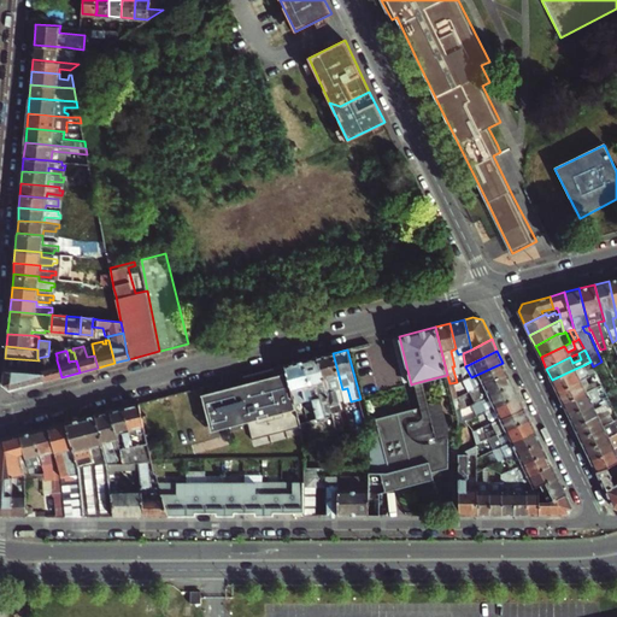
[(62,377),(58,364),(52,366),(51,363),(50,359),(57,357),(56,353),(48,356),(37,358),(39,360),(42,374),(45,382),(62,377)]
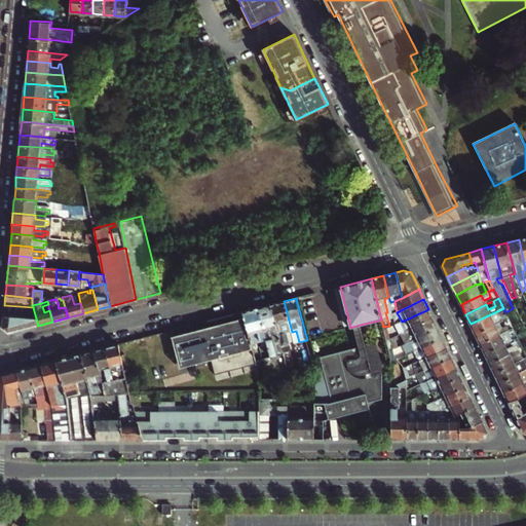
[(292,332),(284,301),(270,304),(282,347),(290,345),(287,333),(292,332)]
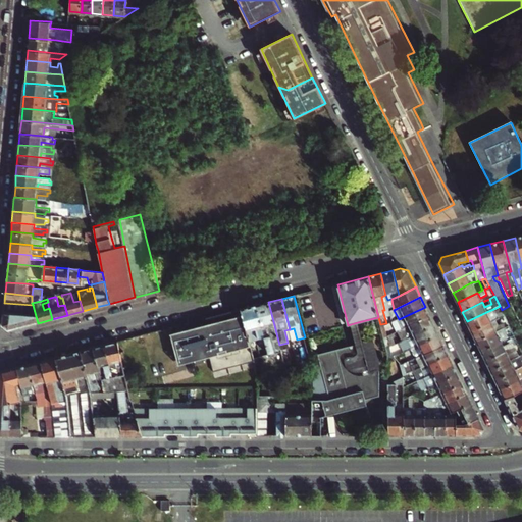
[(279,345),(268,302),(256,305),(268,353),(281,350),(279,345)]
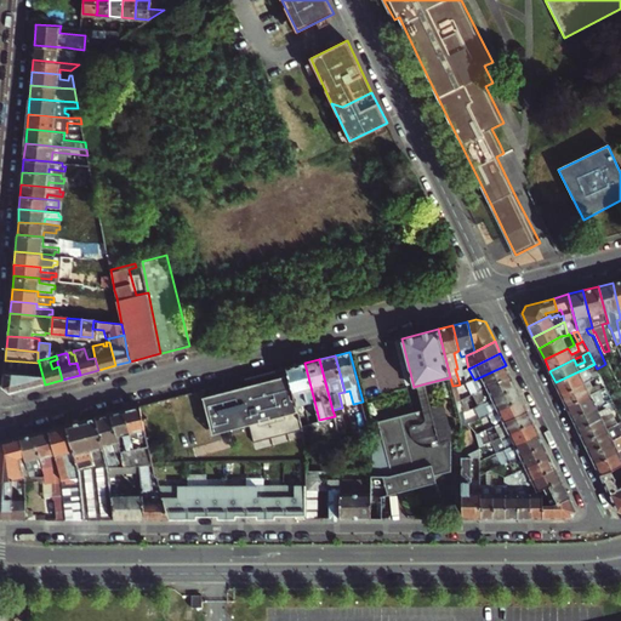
[(43,376),(39,363),(5,360),(4,371),(43,376)]
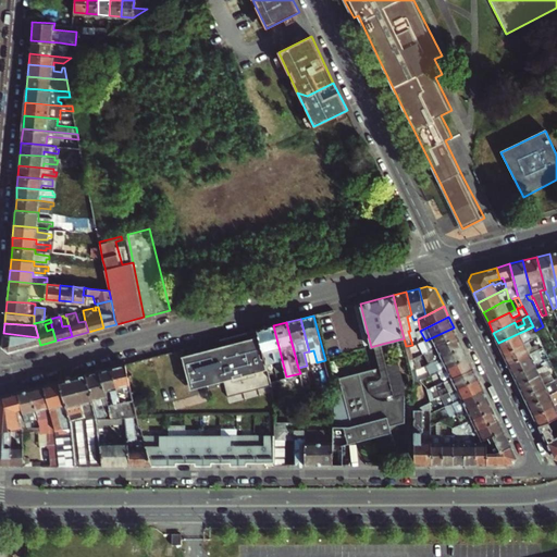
[(286,376),(273,325),(258,330),(259,336),(267,364),(274,362),(277,379),(286,376)]
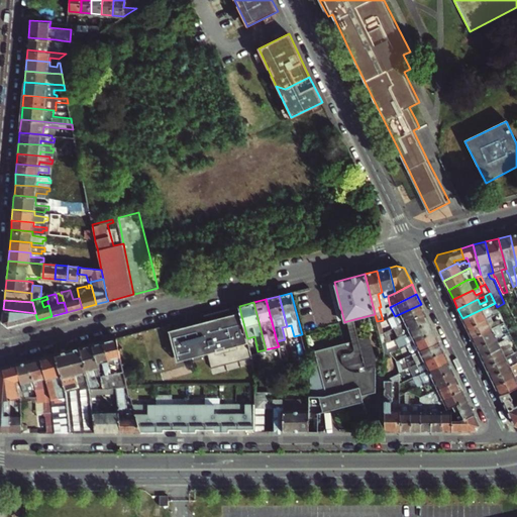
[(467,328),(487,318),(494,315),(499,312),(497,307),(495,303),(489,306),(492,311),(485,314),(482,309),(462,318),(467,328)]
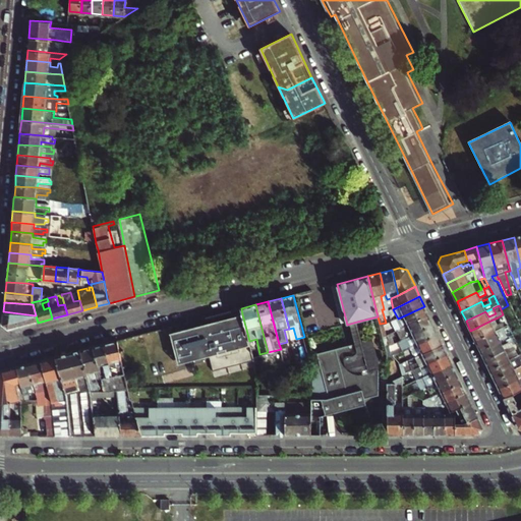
[(402,329),(428,315),(424,306),(398,319),(397,320),(395,320),(392,322),(396,332),(397,331),(402,329)]
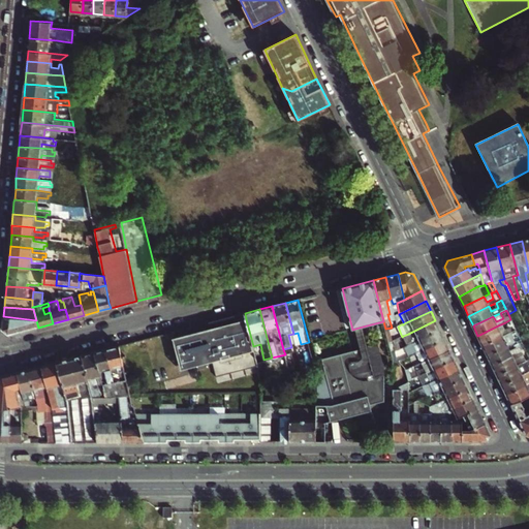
[(38,328),(36,320),(3,316),(2,330),(9,335),(38,328)]
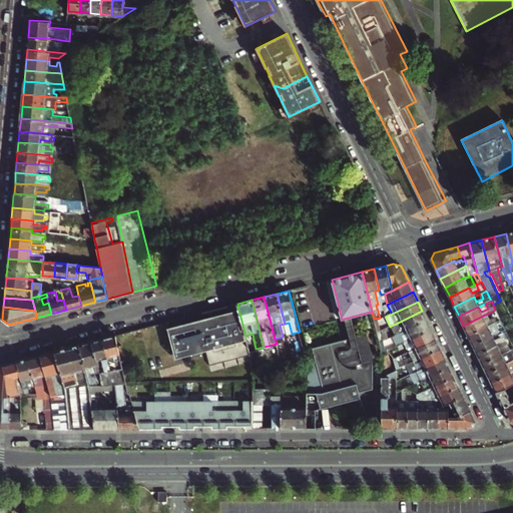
[(206,351),(210,366),(250,356),(245,336),(238,310),(226,313),(225,307),(214,310),(215,316),(171,328),(179,359),(206,351)]
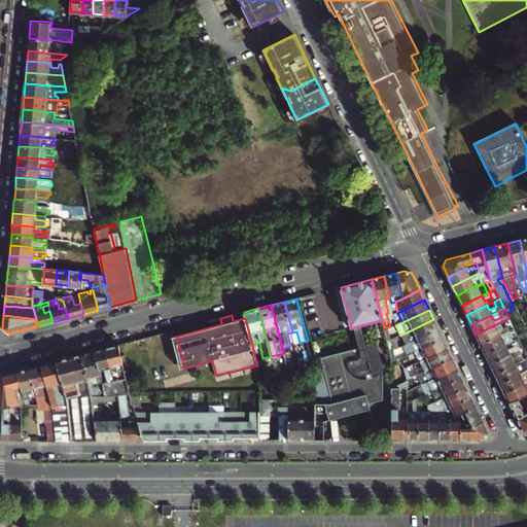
[(481,344),(500,335),(507,330),(514,328),(508,318),(503,321),(505,326),(498,329),(496,324),(476,335),(481,344)]
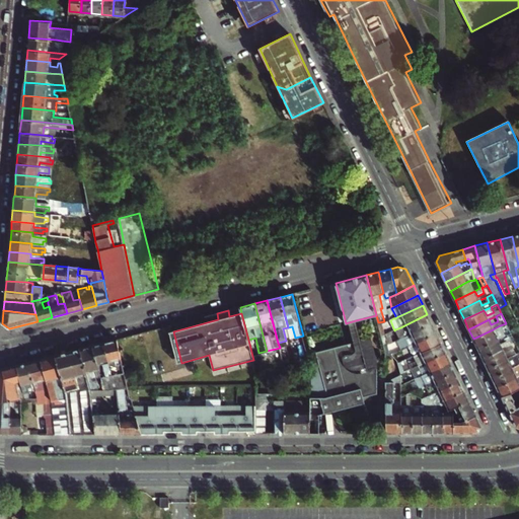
[(404,338),(432,324),(427,314),(400,327),(395,329),(400,340),(404,338)]
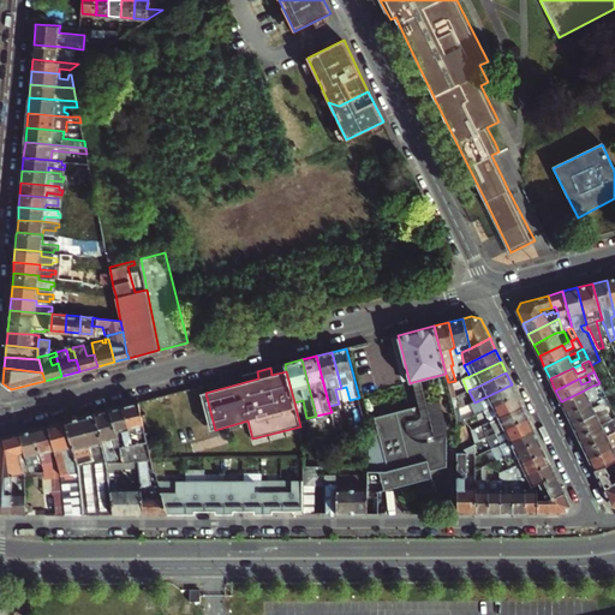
[(422,380),(413,382),(419,406),(372,418),(376,430),(368,431),(368,469),(368,473),(368,497),(377,497),(377,473),(383,473),(383,465),(389,465),(390,467),(448,467),(448,430),(441,401),(428,404),(422,380)]
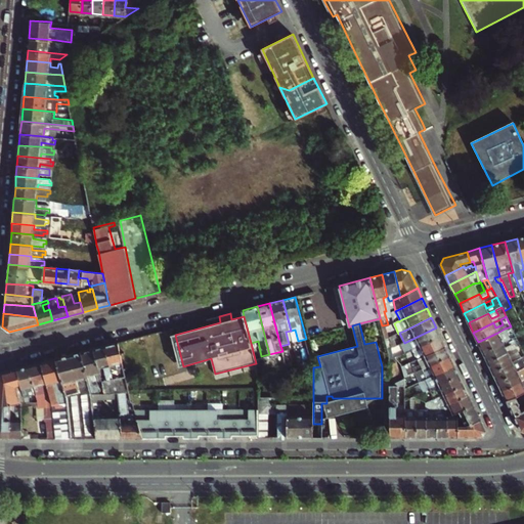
[(500,338),(497,333),(478,342),(483,352),(503,342),(512,338),(516,336),(511,326),(505,329),(508,334),(500,338)]
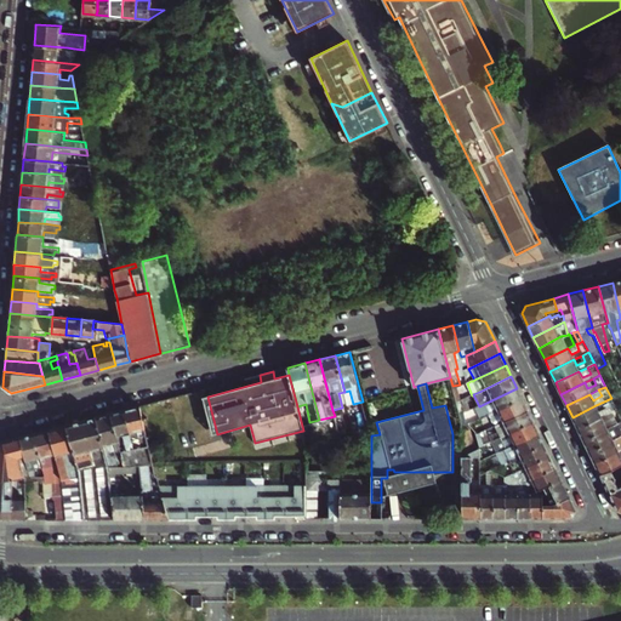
[(489,415),(522,399),(517,388),(484,404),(489,415)]
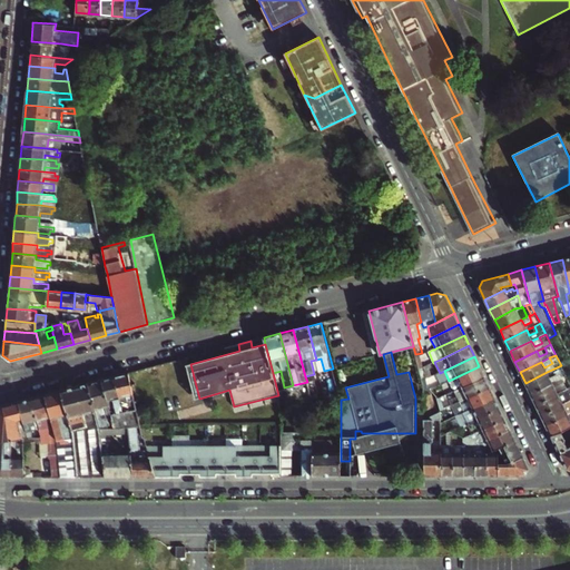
[(432,376),(428,365),(423,367),(419,370),(422,381),(426,379),(432,376)]
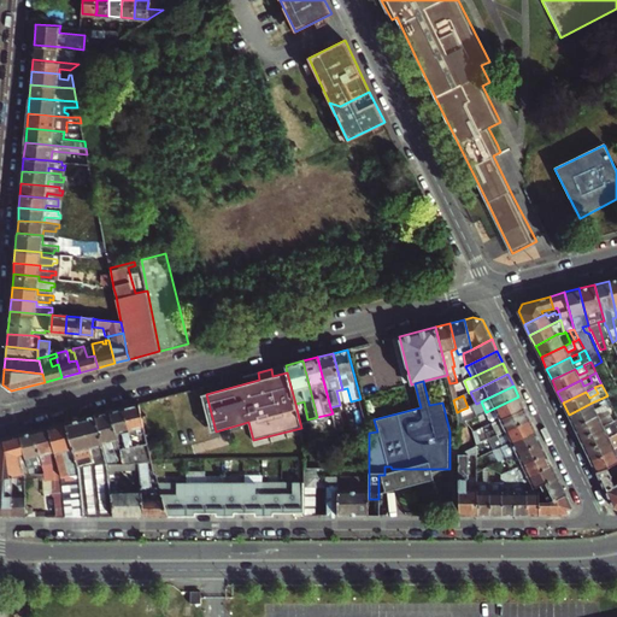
[(574,425),(598,413),(609,409),(612,407),(609,400),(607,395),(603,398),(605,400),(603,401),(604,405),(595,410),(592,403),(569,415),(574,425)]
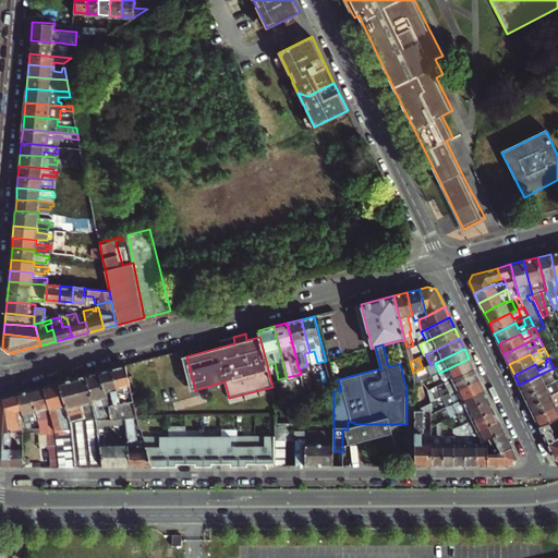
[(474,370),(469,359),(439,373),(445,383),(474,370)]
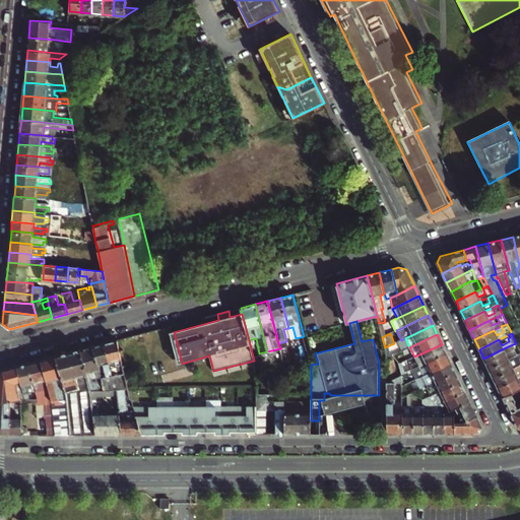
[(409,347),(405,338),(401,340),(405,349),(409,347)]
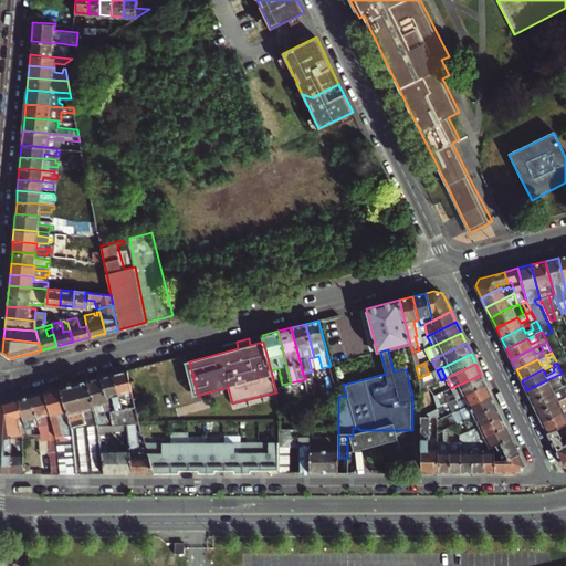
[(128,370),(113,374),(124,409),(113,412),(114,417),(117,426),(133,422),(142,421),(140,418),(128,370)]
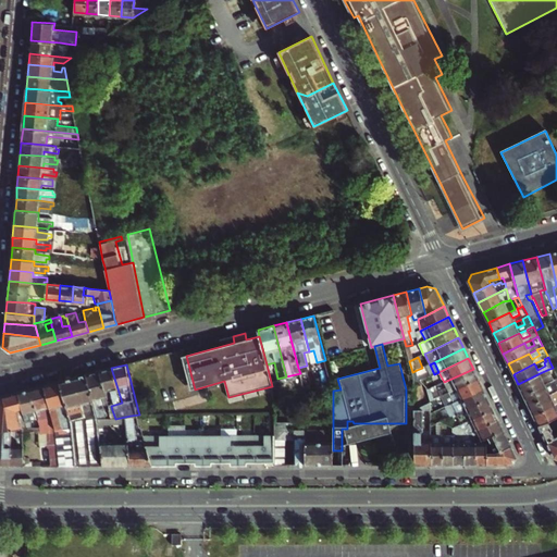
[(122,403),(111,368),(99,371),(111,406),(122,403)]
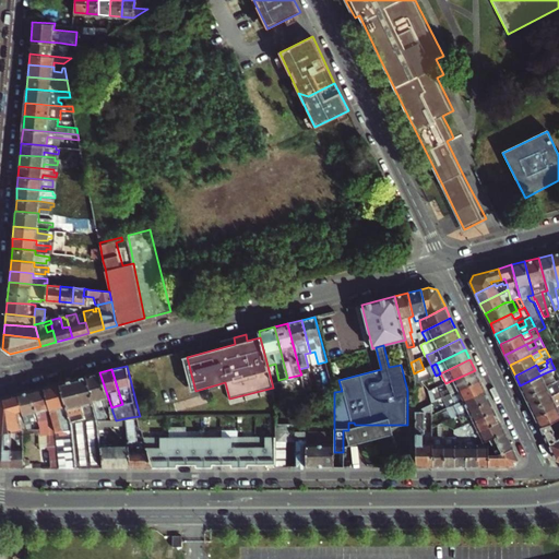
[(544,381),(542,375),(520,385),(525,396),(558,379),(558,377),(555,369),(551,370),(552,373),(550,375),(552,378),(544,381)]
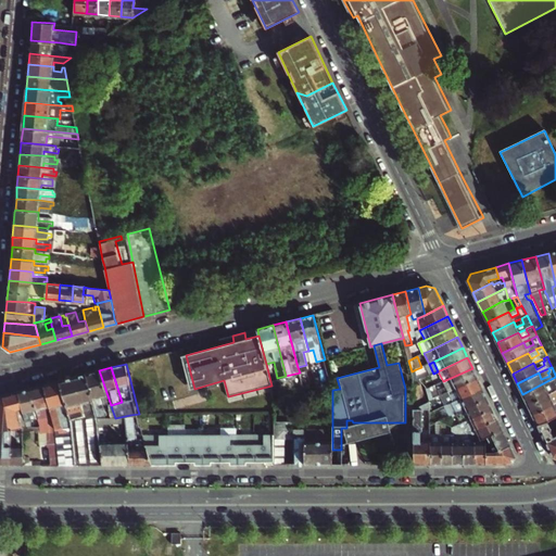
[(443,381),(449,392),(478,378),(472,368),(443,381)]
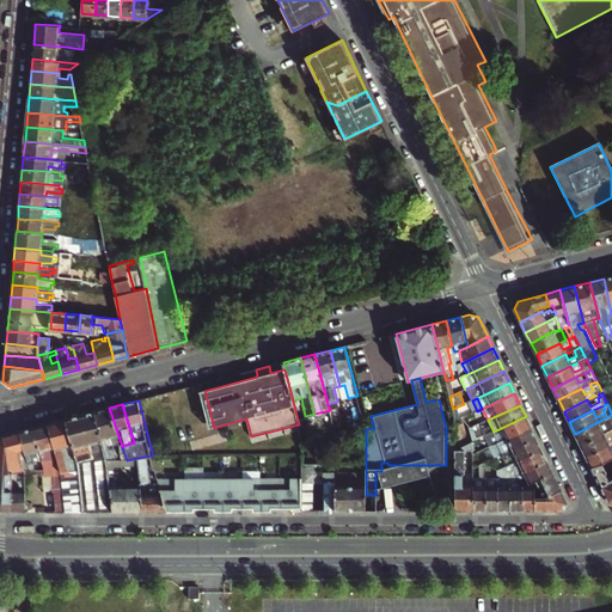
[(123,451),(122,446),(109,408),(96,411),(109,451),(114,450),(115,452),(118,452),(123,451)]
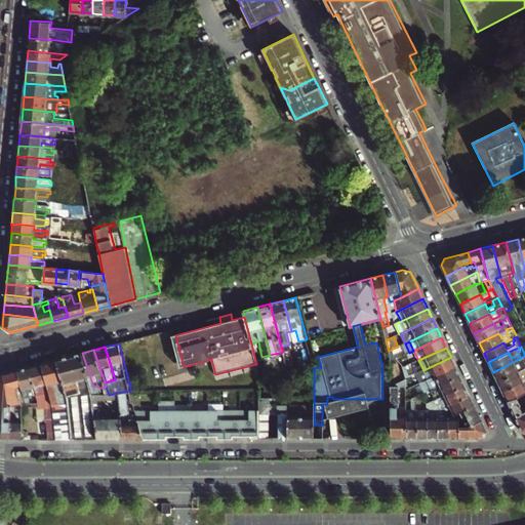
[(82,353),(56,360),(72,399),(72,400),(72,410),(72,439),(97,439),(97,411),(97,400),(96,396),(93,387),(82,353)]
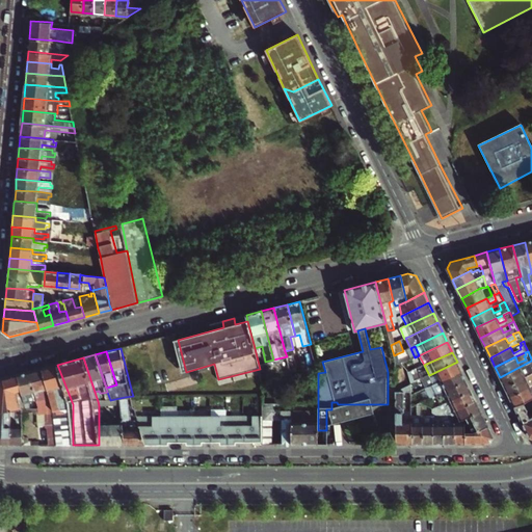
[(504,387),(525,377),(531,373),(531,361),(500,377),(504,387)]
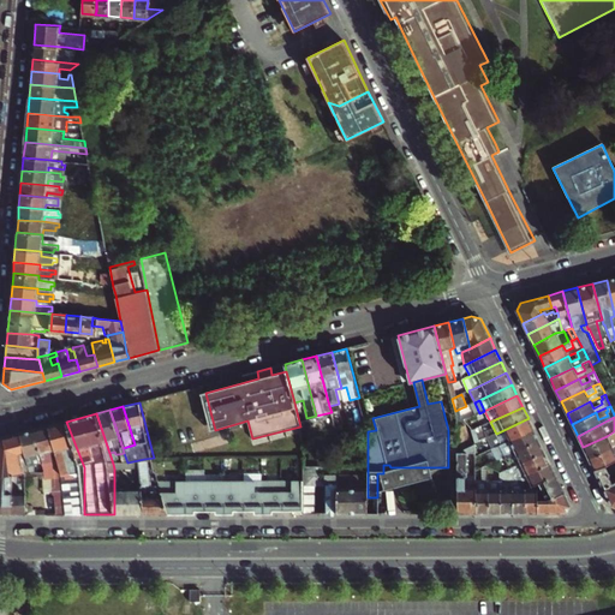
[(469,418),(465,419),(472,431),(479,428),(475,421),(471,422),(469,418)]
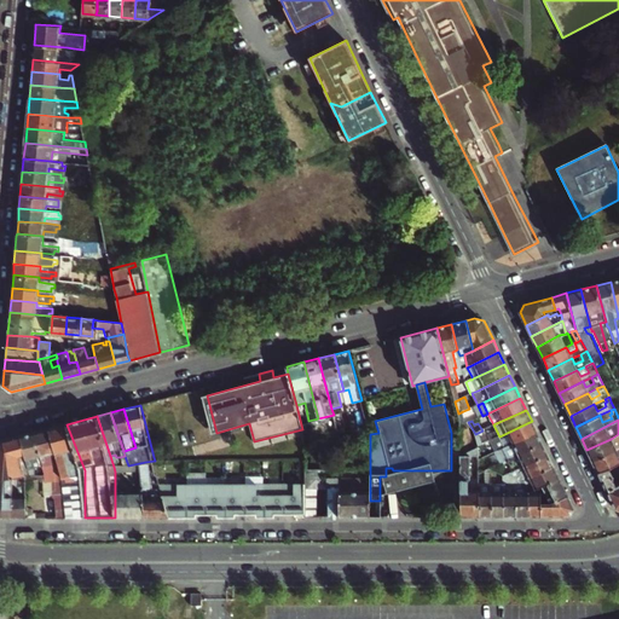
[(505,447),(537,432),(532,421),(499,437),(505,447)]
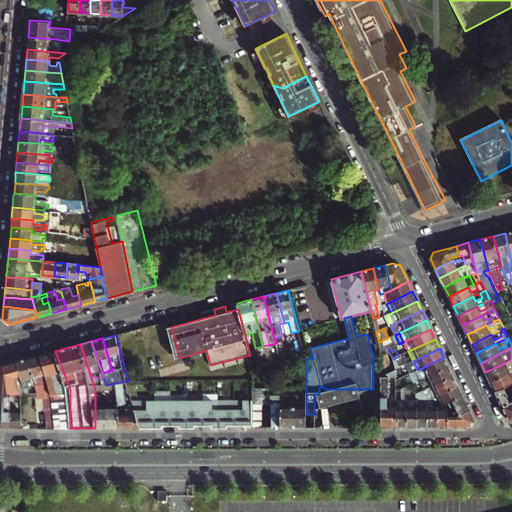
[(70,389),(55,351),(40,355),(49,382),(54,395),(54,428),(61,428),(61,400),(61,392),(70,390),(70,389)]
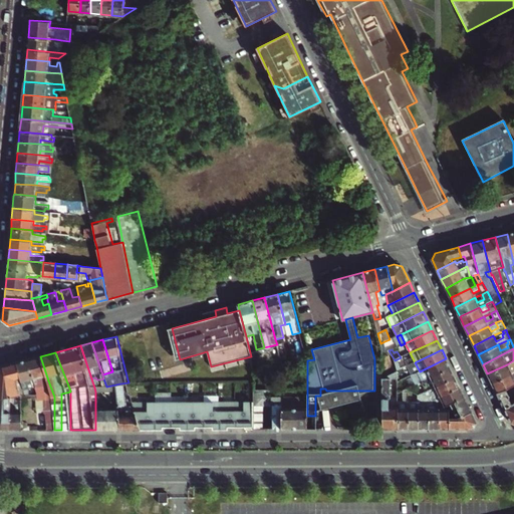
[(40,356),(29,358),(37,386),(38,392),(39,394),(47,393),(45,386),(49,383),(40,356)]
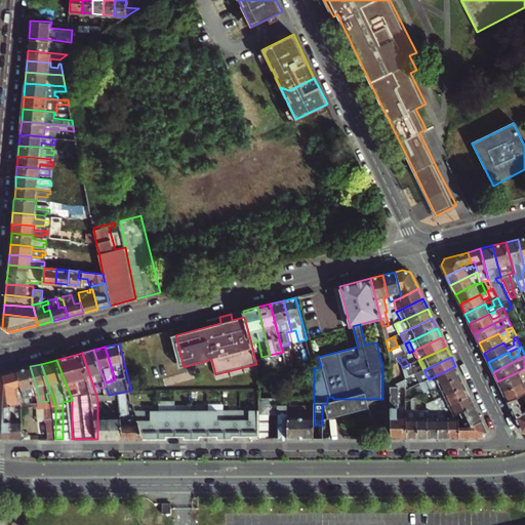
[(409,365),(403,368),(406,378),(409,377),(409,374),(413,372),(410,364),(409,365)]
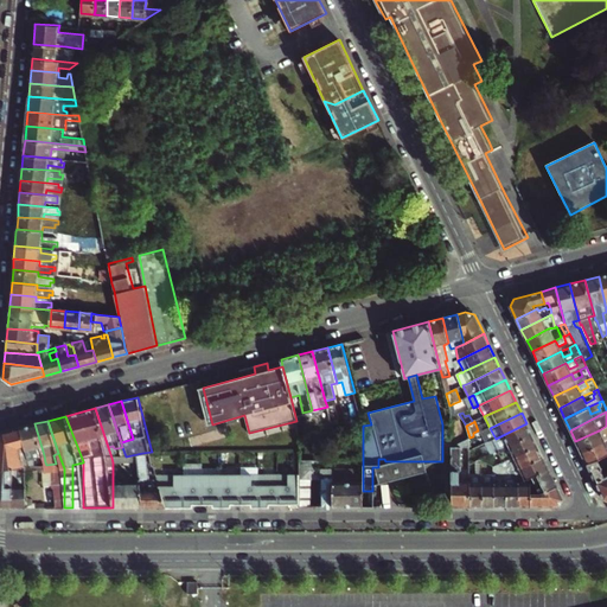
[(44,455),(34,423),(20,428),(25,447),(30,462),(31,467),(46,465),(45,462),(40,462),(39,458),(44,455)]
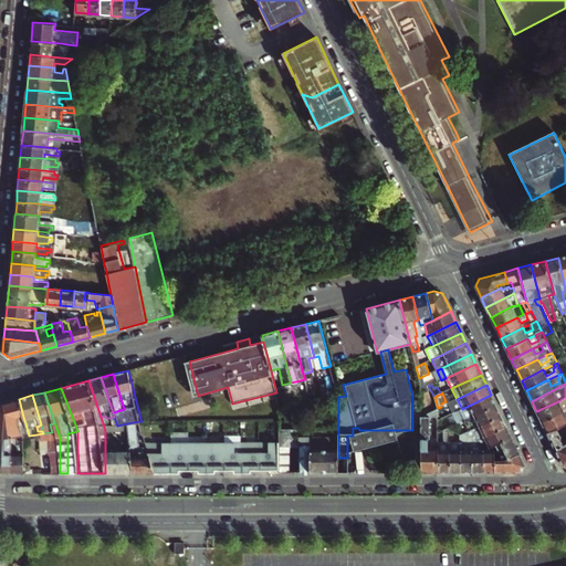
[(467,420),(496,406),(491,395),(462,409),(460,410),(465,421),(467,420)]
